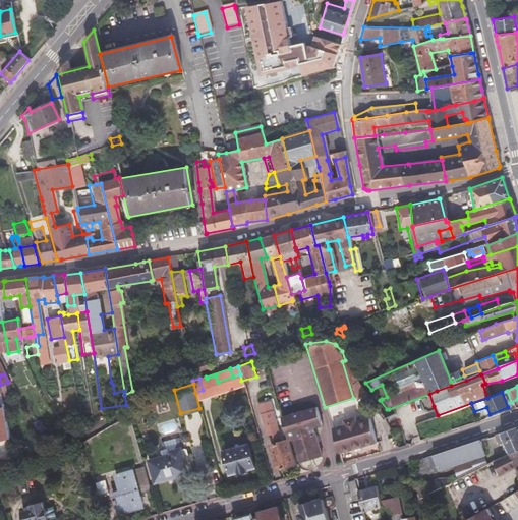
[(0,440),(8,438),(0,400),(0,440)]
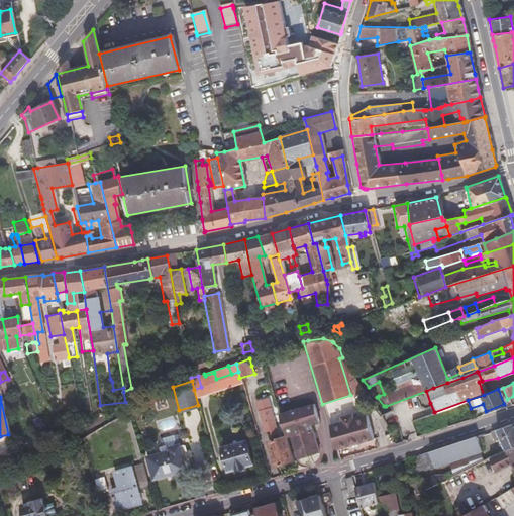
[(278,414),(283,430),(285,437),(290,435),(297,458),(317,452),(309,425),(318,422),(313,404),(278,414)]
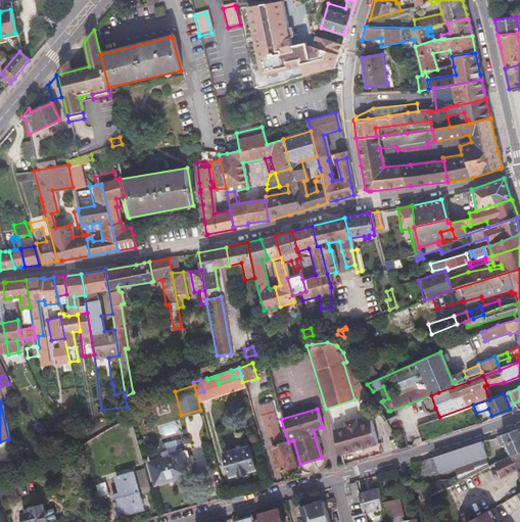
[(91,417),(92,426),(102,420),(101,413),(91,417)]
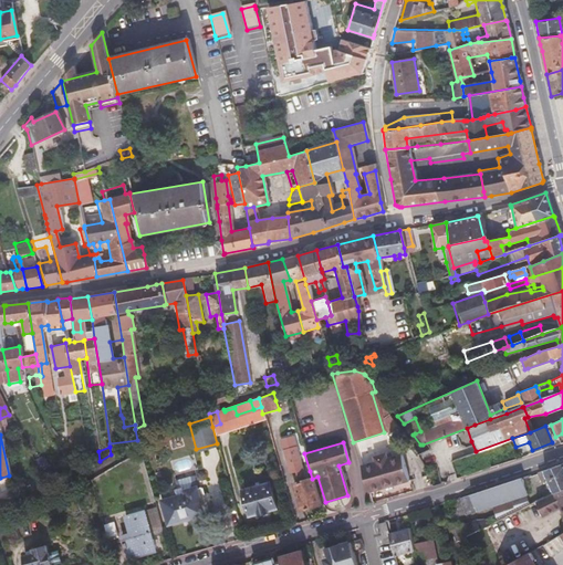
[(299,510),(319,504),(312,479),(310,471),(305,472),(308,479),(305,480),(295,448),(282,451),(289,473),(296,471),(300,481),(292,483),(299,510)]
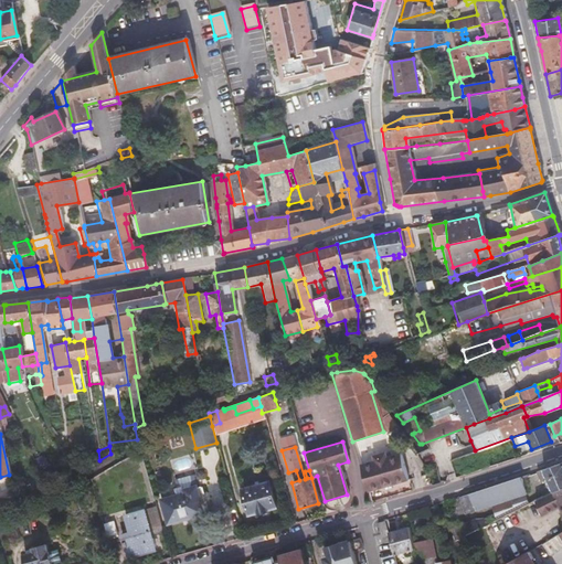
[(138,450),(130,455),(133,461),(140,457),(138,450)]
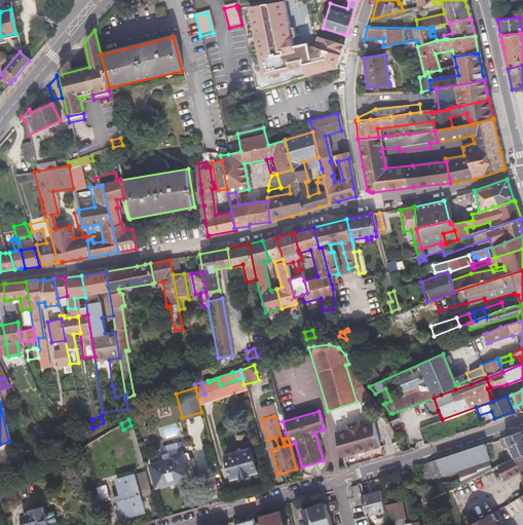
[(334,433),(342,457),(378,447),(370,421),(358,425),(357,421),(344,424),(346,429),(334,433)]
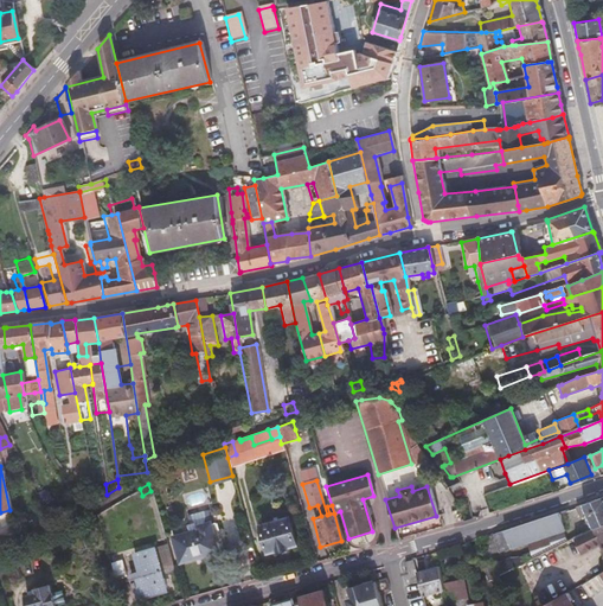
[(602,522),(602,498),(573,508),(577,516),(578,517),(579,517),(583,517),(588,530),(602,522)]
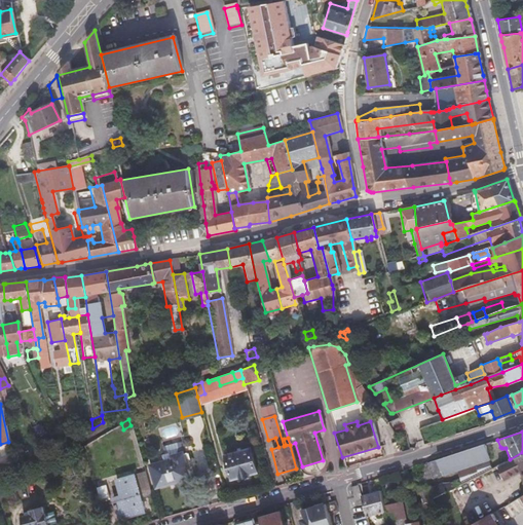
[(492,446),(492,438),(425,462),(432,479),(456,471),(461,484),(490,469),(487,459),(489,459),(486,448),(492,446)]
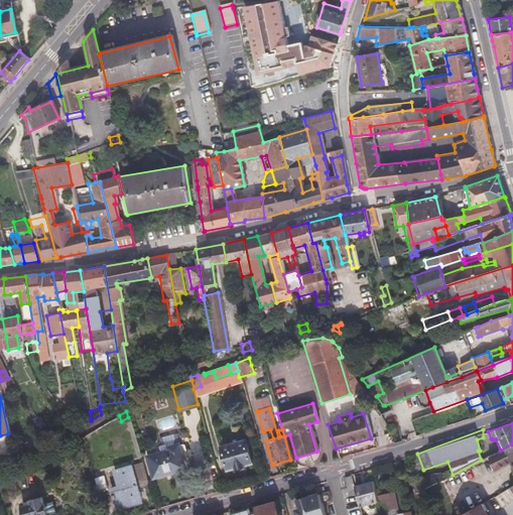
[(166,448),(178,445),(175,435),(158,440),(160,448),(166,447),(166,448)]
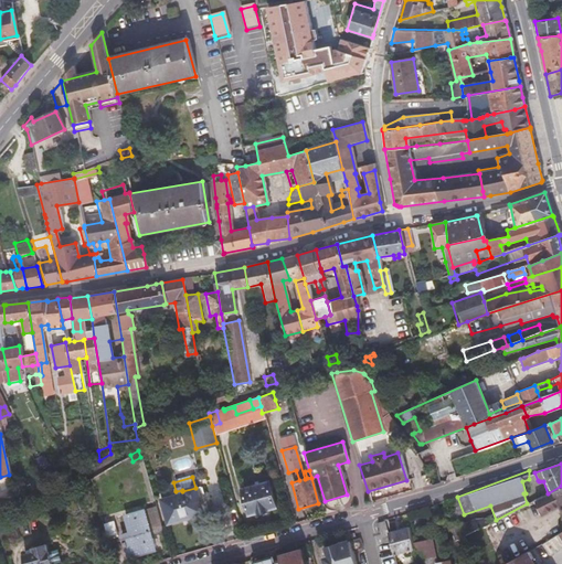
[(248,513),(257,511),(258,512),(266,510),(265,508),(276,506),(268,482),(242,490),(248,513)]
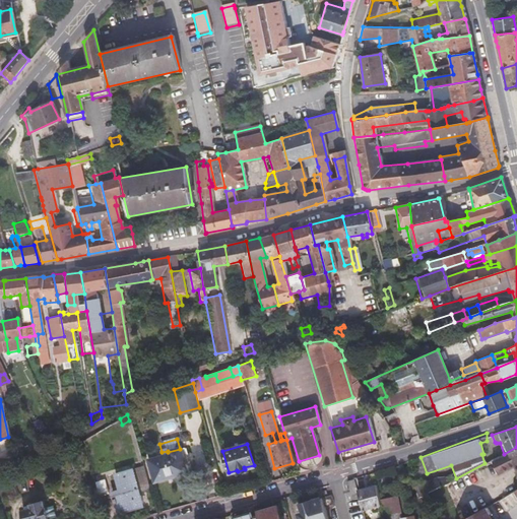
[(0,460),(14,460),(12,453),(11,445),(0,447),(0,460)]
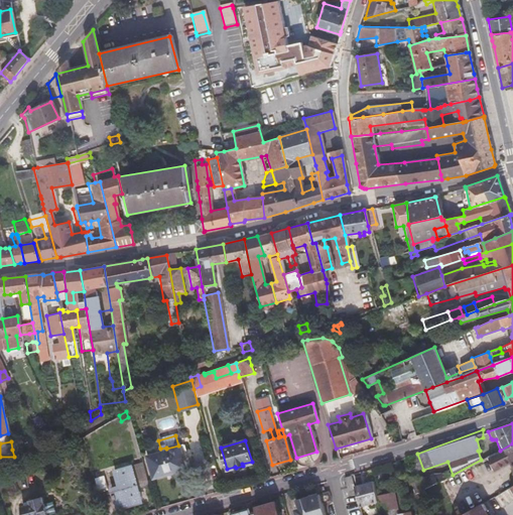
[(512,443),(500,451),(487,457),(493,470),(509,462),(512,471),(512,443)]
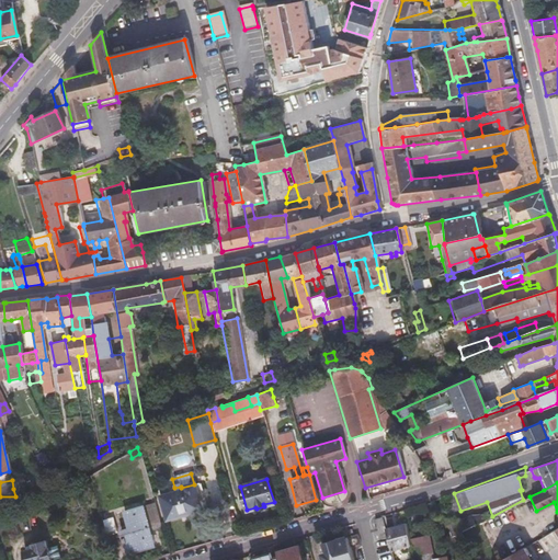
[(182,491),(159,498),(166,522),(202,512),(201,510),(205,509),(200,488),(195,490),(194,484),(181,488),(182,491)]
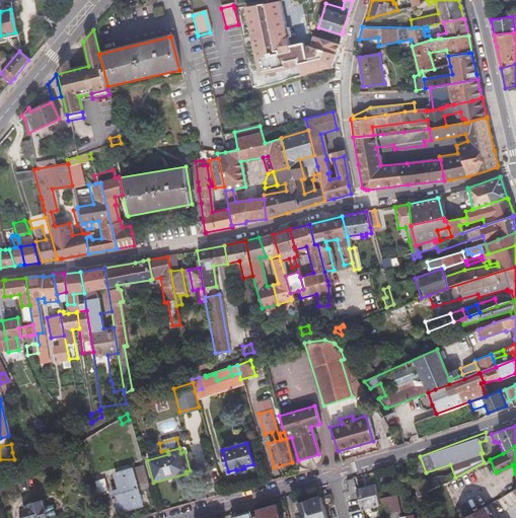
[(12,452),(14,459),(21,456),(20,450),(12,452)]
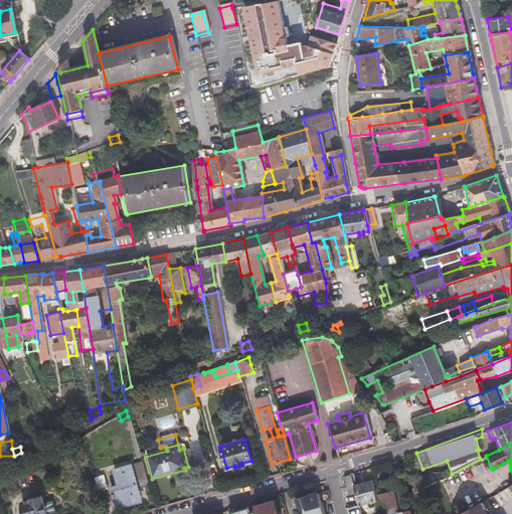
[(135,487),(147,484),(145,478),(134,481),(129,465),(113,470),(117,485),(110,487),(113,498),(115,498),(116,504),(138,498),(135,487)]
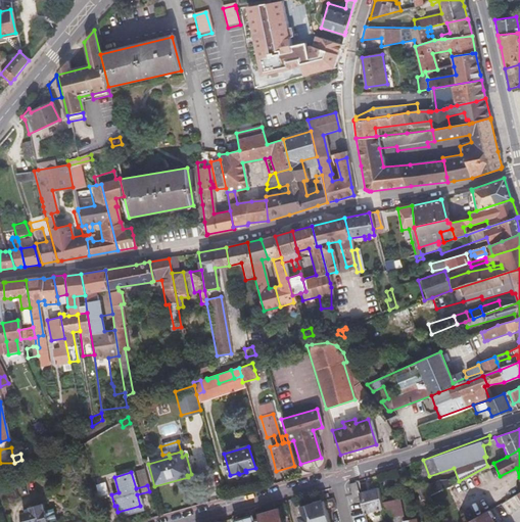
[(359,493),(356,480),(348,482),(351,497),(359,495),(359,493)]
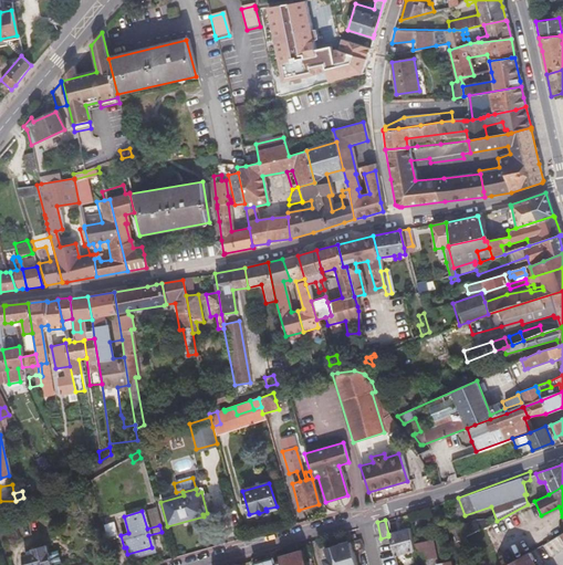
[(467,535),(488,524),(485,520),(475,521),(475,520),(464,524),(462,527),(467,535)]
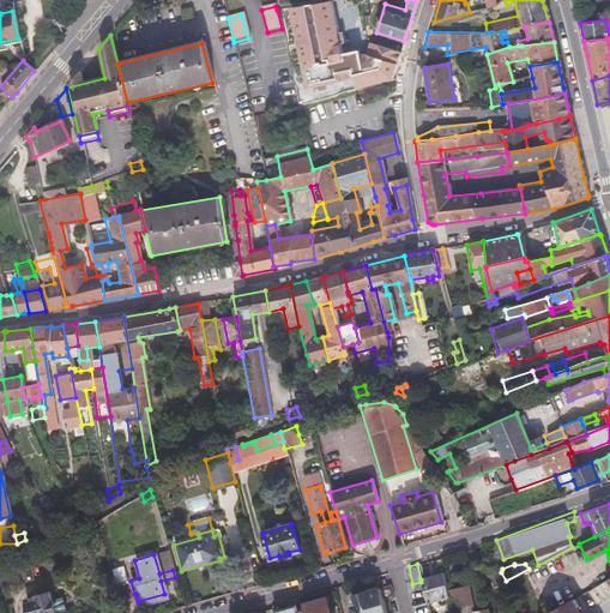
[(4,570),(0,570),(0,594),(10,592),(8,587),(5,572),(4,570)]
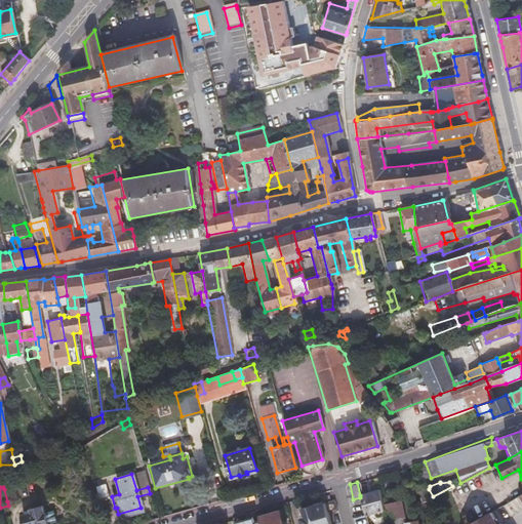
[(10,488),(4,489),(7,501),(14,500),(10,488)]
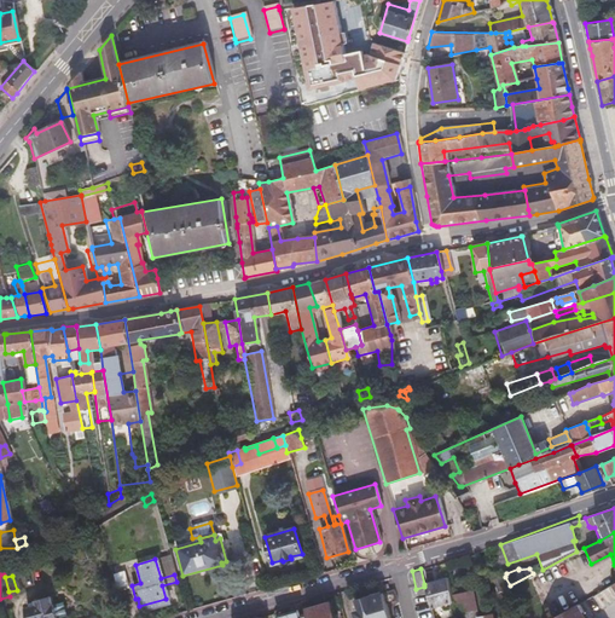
[(430,608),(452,602),(451,599),(446,578),(424,584),(424,587),(430,608)]
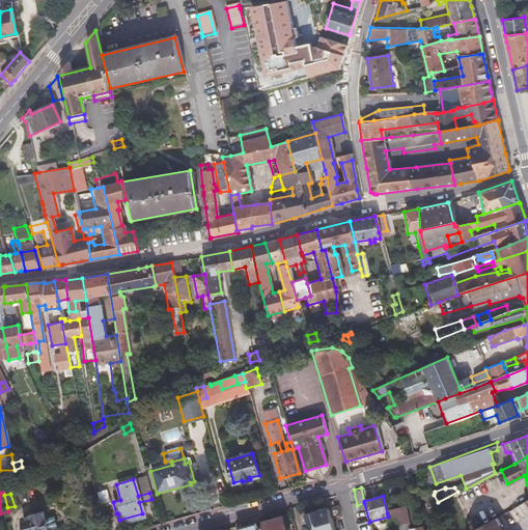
[(426,515),(428,521),(439,513),(434,504),(433,504),(434,505),(425,508),(426,515)]
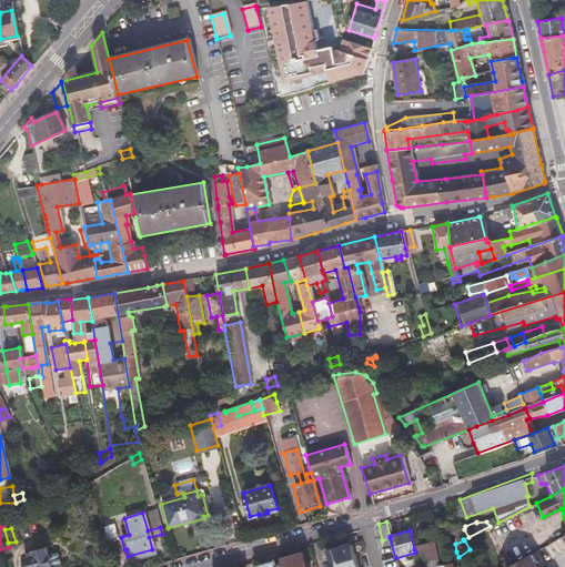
[(350,544),(352,552),(363,548),(360,540),(350,544)]
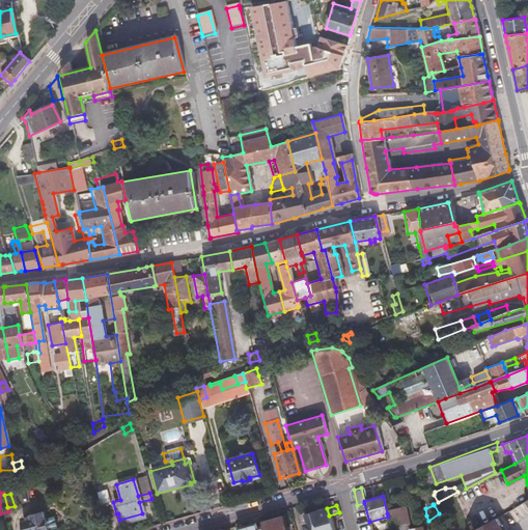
[(333,529),(329,515),(327,508),(305,514),(308,525),(304,526),(305,529),(333,529)]
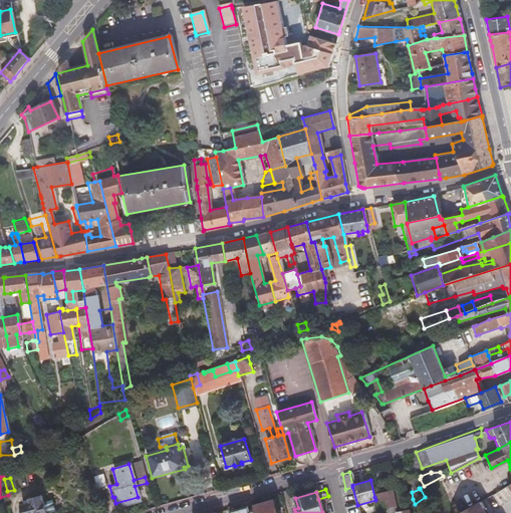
[(397,512),(393,492),(374,497),(375,500),(377,512),(397,512)]
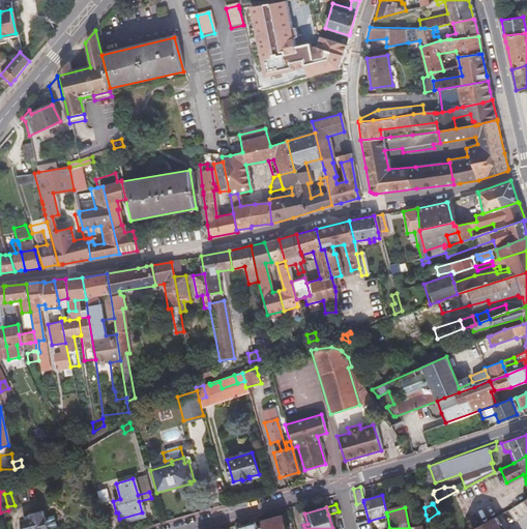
[(44,519),(40,511),(29,515),(30,519),(21,521),(23,528),(48,528),(45,519),(44,519)]
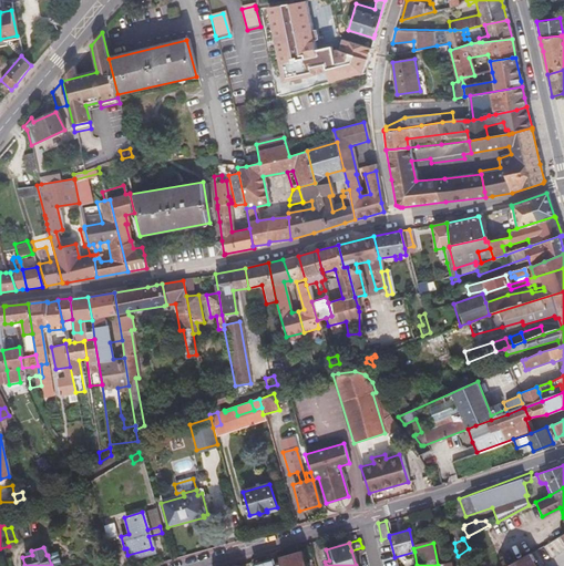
[(306,565),(301,552),(279,558),(280,564),(280,565),(306,565)]
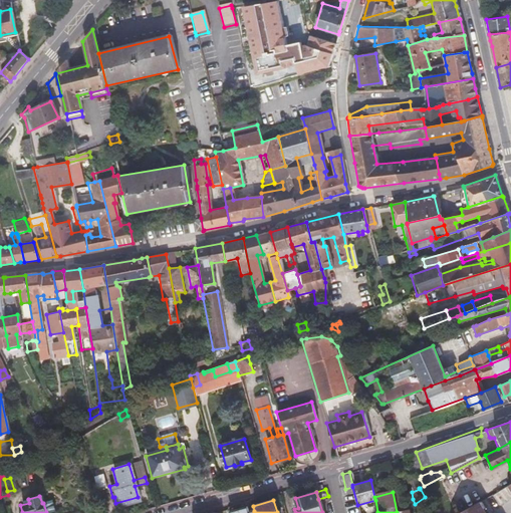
[(48,502),(43,503),(46,512),(51,512),(52,511),(53,510),(53,508),(51,504),(50,503),(48,502)]
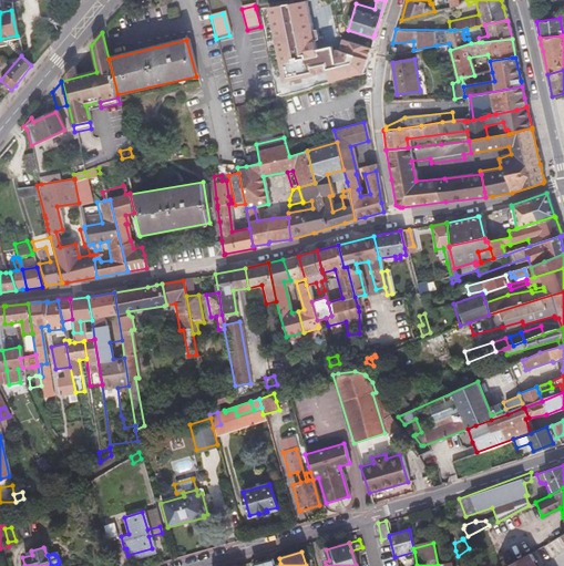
[(536,565),(530,554),(511,565),(536,565)]
